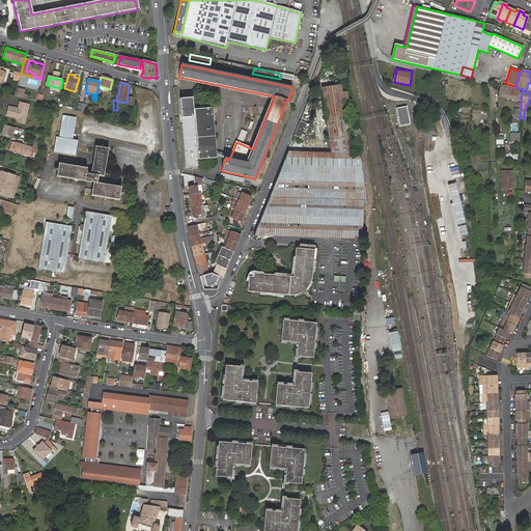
[(515,88),(499,84),(497,96),(516,101),(519,92),(520,89),(515,88)]
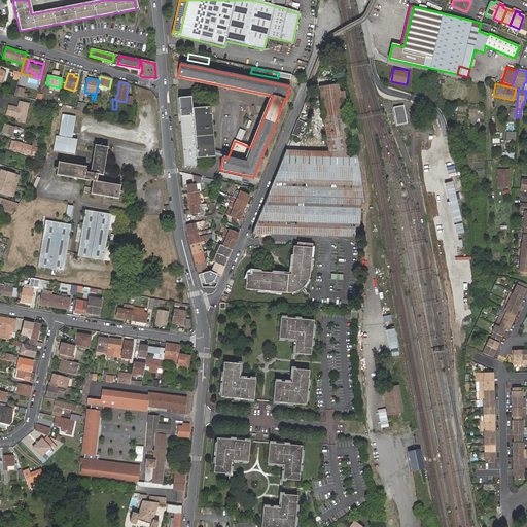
[(349,130),(350,129),(344,114),(345,91),(342,91),(340,85),(327,84),(324,151),(290,149),(276,179),(338,182),(338,187),(320,186),(320,194),(316,191),(308,196),(299,191),(309,187),(283,186),(285,191),(286,190),(292,205),(279,210),(279,214),(274,212),(264,233),(360,237),(362,204),(361,204),(363,151),(348,151),(349,130)]
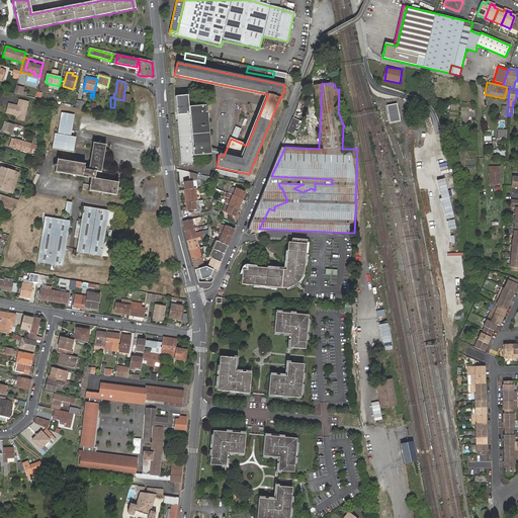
[(23,87),(16,86),(14,93),(21,94),(22,91),(23,87)]
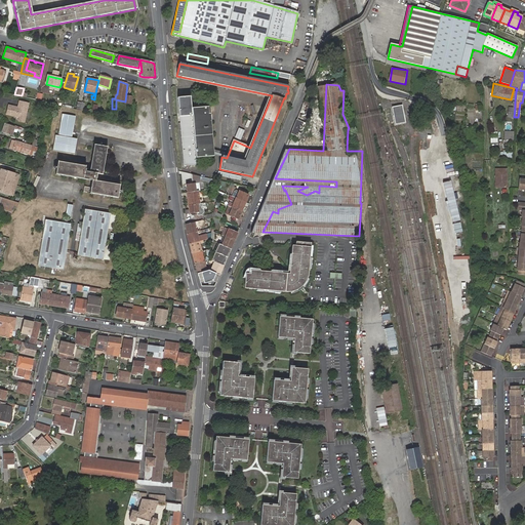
[(179,115),(184,166),(196,165),(195,159),(213,157),(209,114),(208,114),(207,107),(191,108),(190,96),(177,97),(178,115),(179,115)]
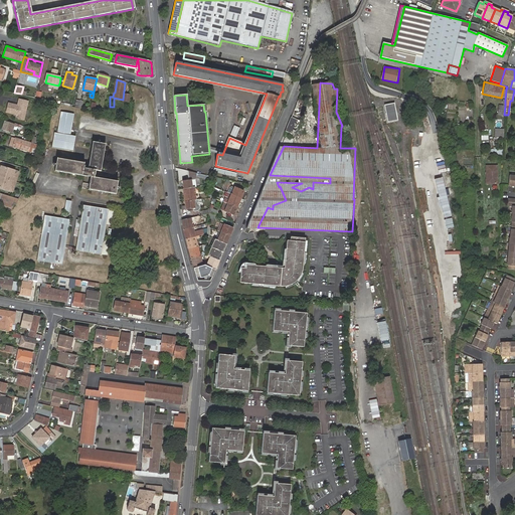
[(17,106),(17,105),(8,103),(6,112),(18,115),(18,119),(23,120),(28,101),(18,99),(17,103),(19,104),(19,106),(17,106)]
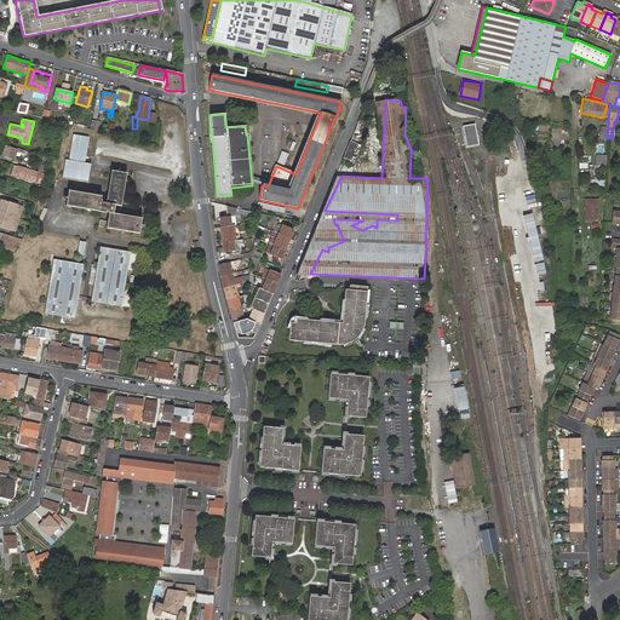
[(357,122),(352,141),(362,144),(367,126),(357,122)]
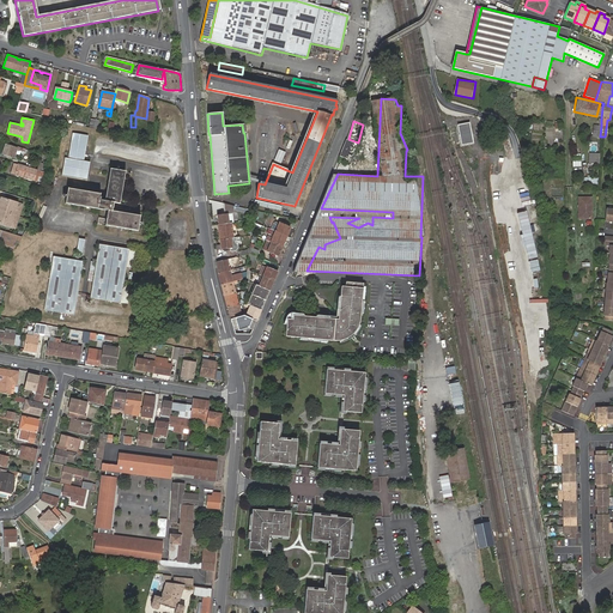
[(456,125),(461,145),(473,143),(468,122),(456,125)]
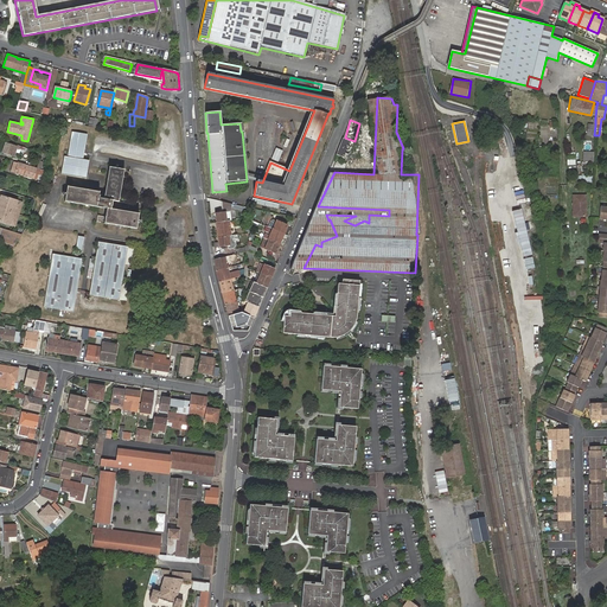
[(83,160),(87,135),(71,132),(68,158),(63,157),(61,176),(85,179),(88,161),(83,160)]
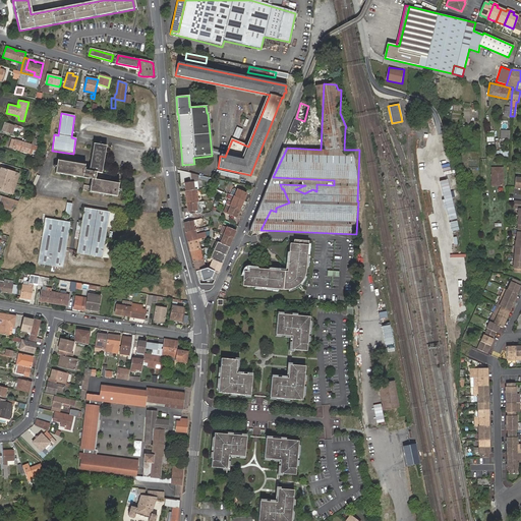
[(15,125),(4,122),(2,131),(12,134),(15,125)]
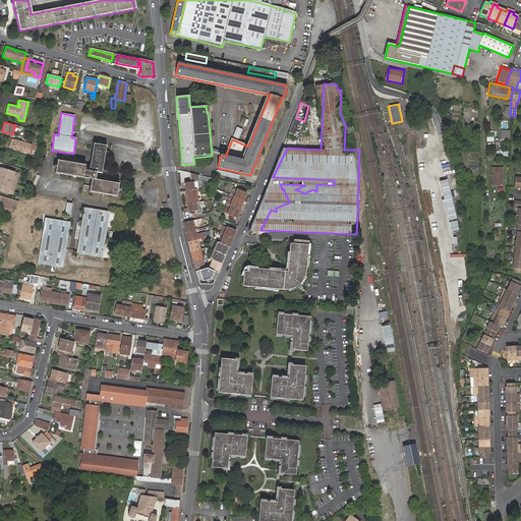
[(239,138),(243,129),(237,126),(233,136),(239,138)]
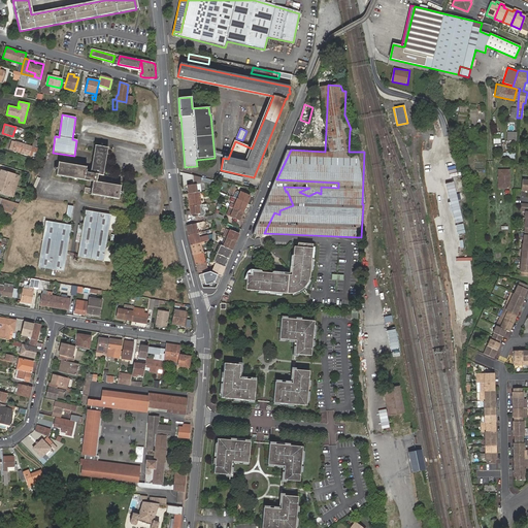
[(517,132),(507,131),(506,140),(517,140),(517,132)]
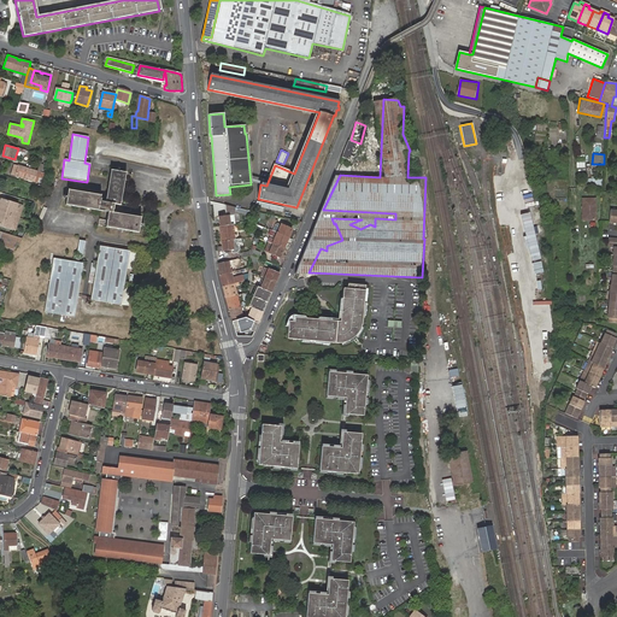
[(42,178),(43,174),(37,171),(37,172),(15,165),(11,175),(35,182),(36,177),(42,178)]
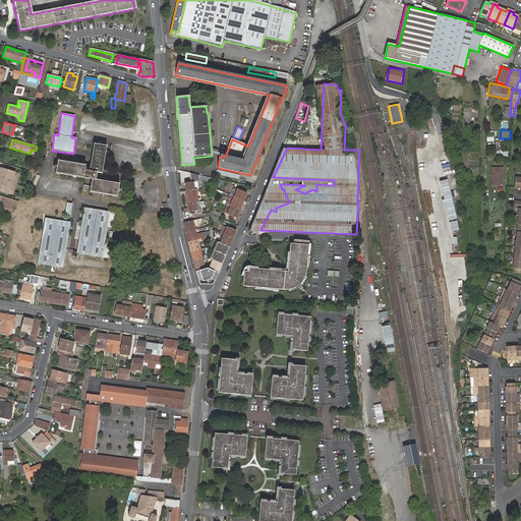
[(99,180),(100,177),(100,173),(102,173),(106,146),(93,143),(89,170),(84,169),(84,167),(83,167),(84,165),(57,160),(55,172),(91,178),(90,185),(82,184),(81,190),(116,195),(118,183),(99,180)]
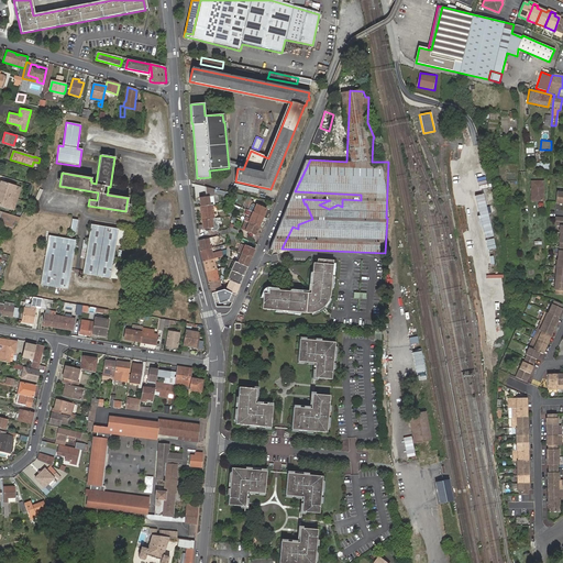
[(532,181),(532,200),(543,200),(543,180),(532,181)]
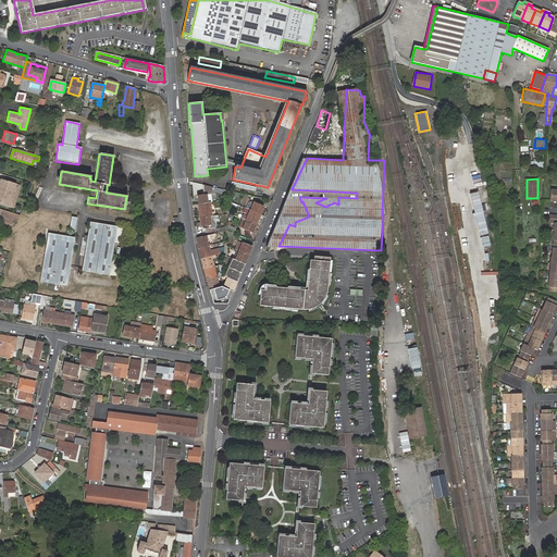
[(0,192),(17,197),(20,190),(14,188),(15,185),(0,180),(0,192)]
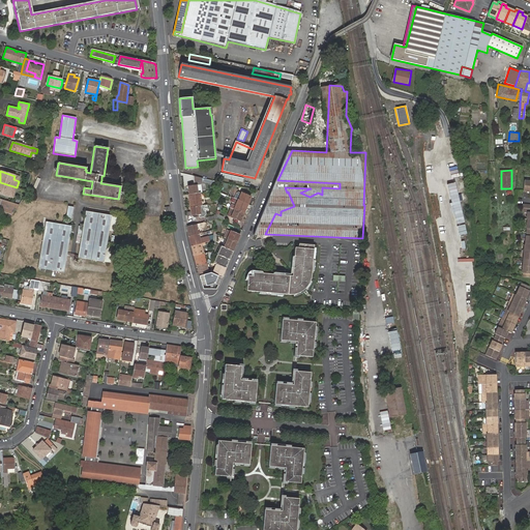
[(243,179),(219,173),(219,177),(242,182),(243,179)]
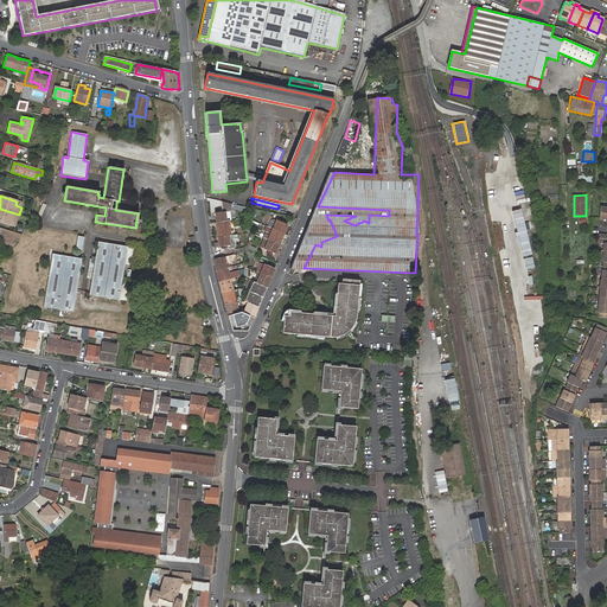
[(230,211),(231,204),(221,202),(222,212),(215,213),(216,223),(227,222),(225,212),(230,211)]
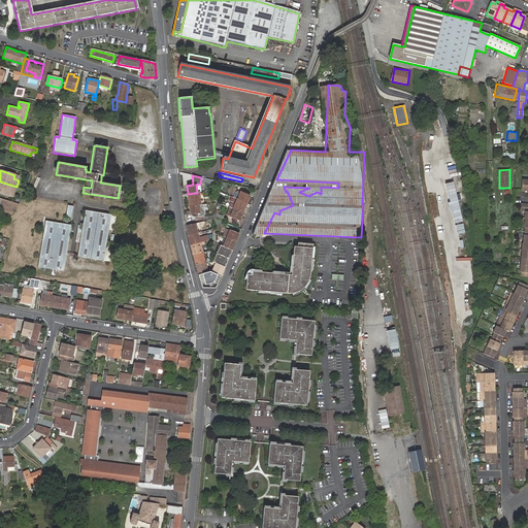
[(0,192),(8,195),(9,192),(14,193),(17,187),(0,182),(0,192)]
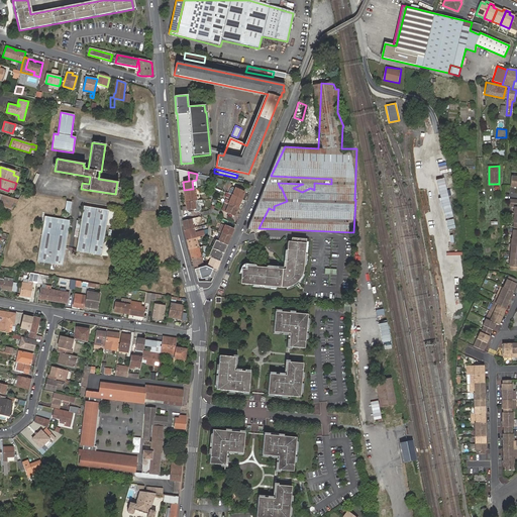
[(462,195),(470,194),(469,187),(461,188),(462,195)]
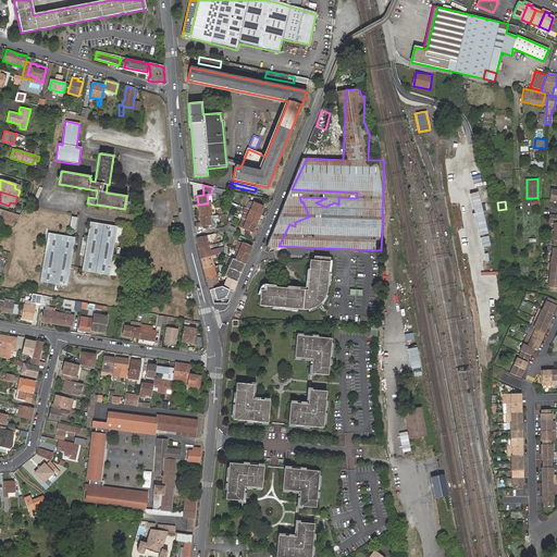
[(250,210),(260,214),(263,207),(255,202),(250,210)]
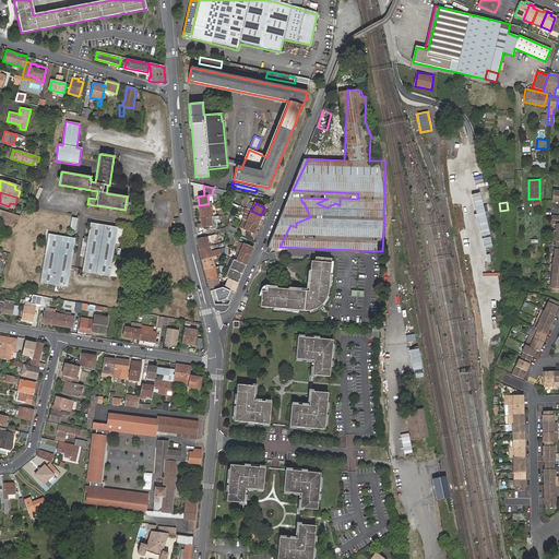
[(209,204),(199,205),(201,219),(210,217),(213,217),(211,204),(209,204)]
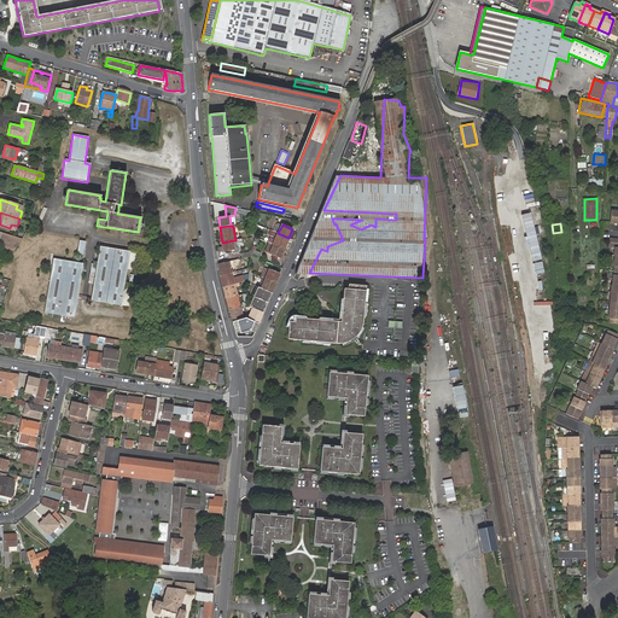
[(284,249),(289,238),(278,233),(273,232),(270,235),(277,238),(275,242),(270,239),(268,243),(269,243),(273,245),(284,249)]
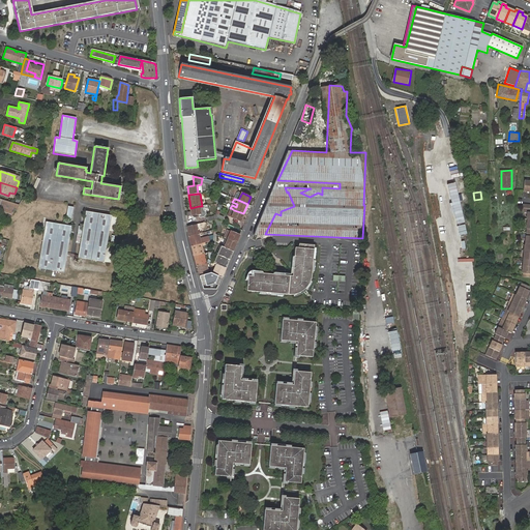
[(0,210),(12,214),(16,210),(18,205),(1,200),(0,203),(0,210)]
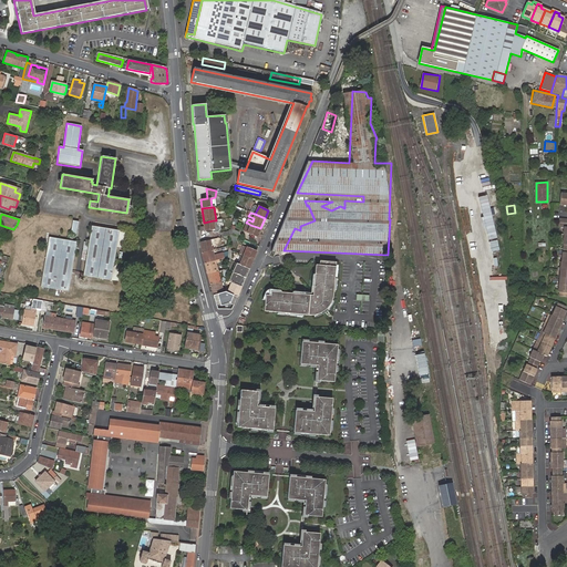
[(213,220),(204,223),(205,232),(214,229),(213,220)]
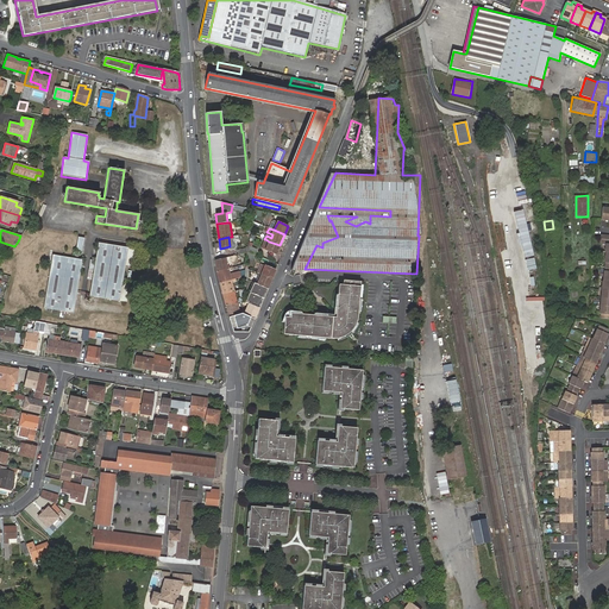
[(276,255),(280,245),(269,242),(265,250),(276,255)]
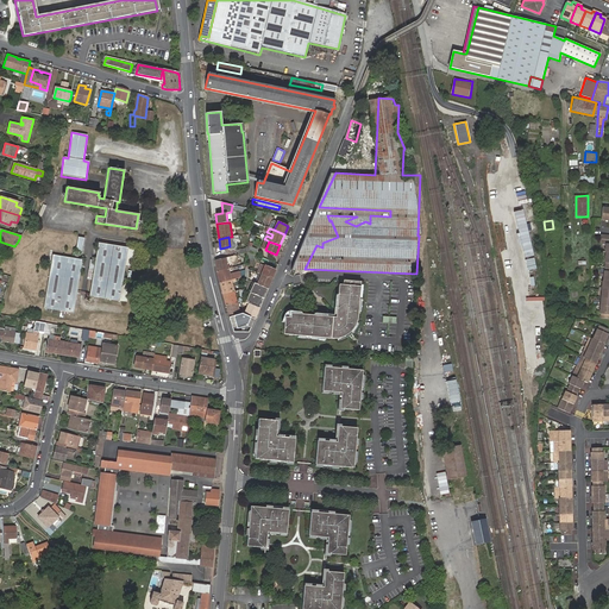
[(136,249),(99,243),(90,295),(127,302),(130,284),(123,283),(125,265),(133,267),(136,249)]
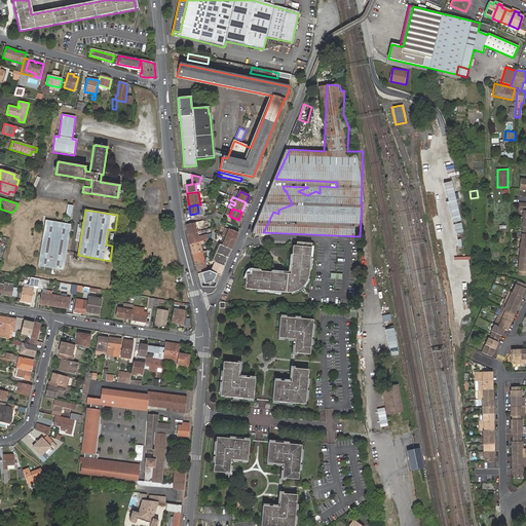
[(71,224),(45,220),(38,266),(64,270),(71,224)]
